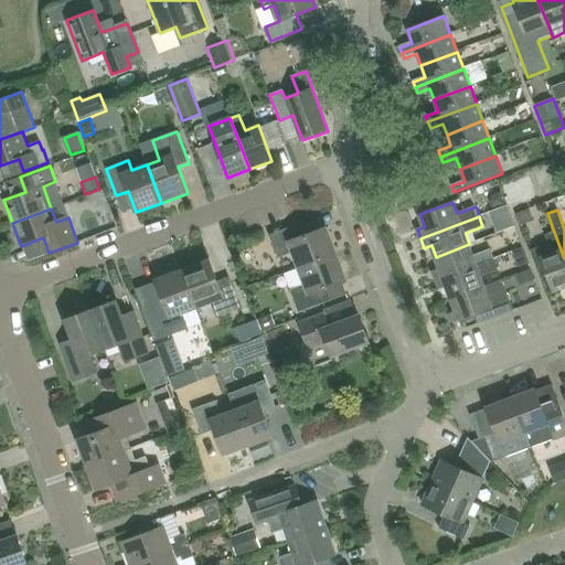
[(292,252),(299,268),(337,254),(327,227),(306,236),(300,223),(269,235),(278,257),(292,252)]
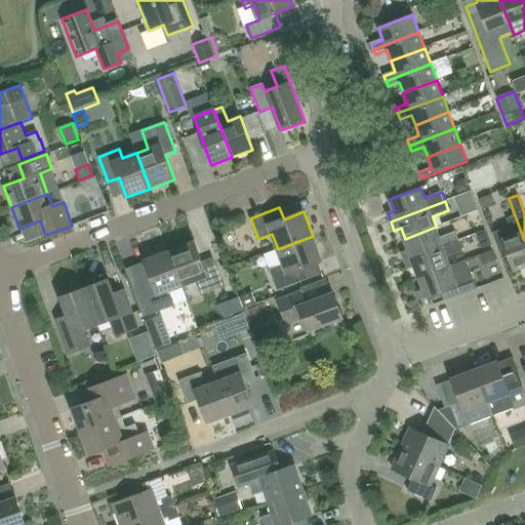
[(507,219),(510,227),(492,233),(499,251),(506,248),(514,272),(524,267),(524,240),(515,215),(507,219)]
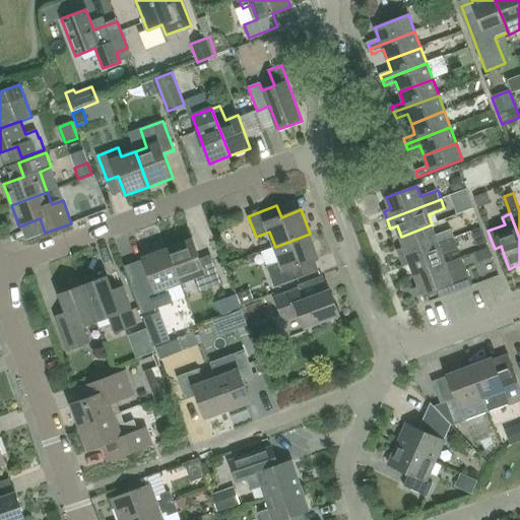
[(398,250),(402,259),(455,239),(452,229),(436,235),(432,224),(401,237),(405,248),(398,250)]
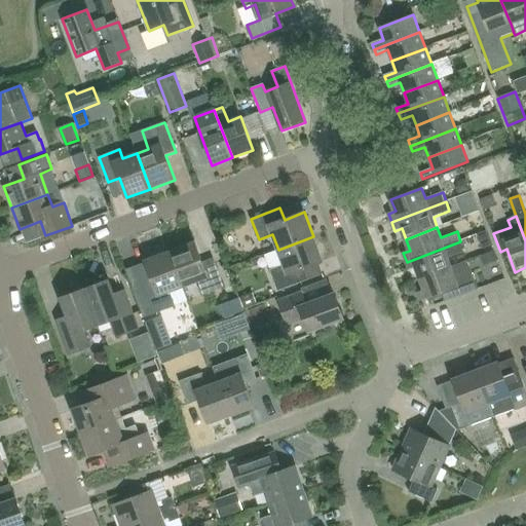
[(164,241),(167,251),(185,246),(183,236),(164,241)]
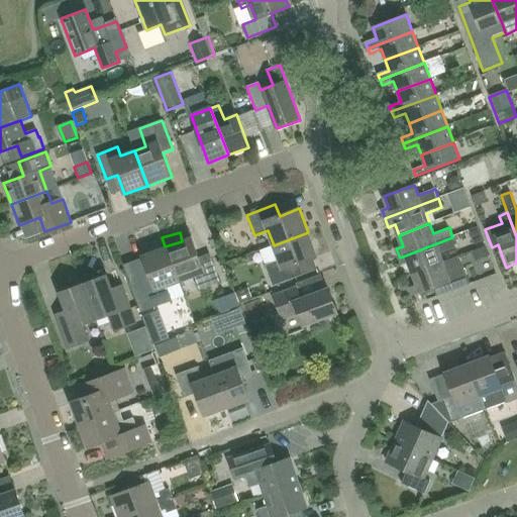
[(317,257),(308,232),(274,245),(279,261),(266,266),(273,286),(302,276),(298,265),(317,257)]
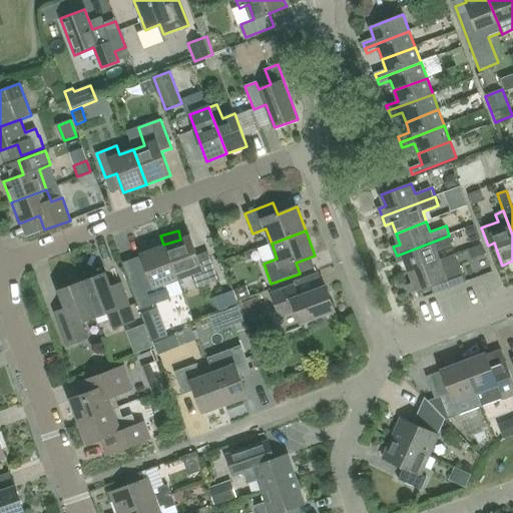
[(407,262),(411,273),(457,254),(456,254),(440,261),(436,249),(453,243),(449,235),(397,255),(400,264),(407,262)]
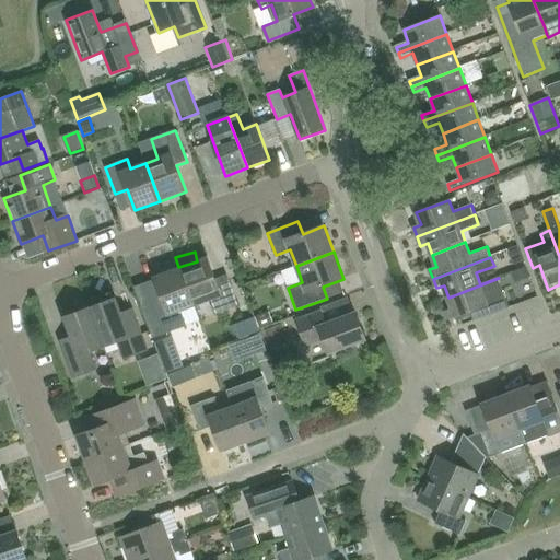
[(208,258),(182,268),(195,305),(211,300),(217,314),(238,306),(228,275),(216,279),(208,258)]
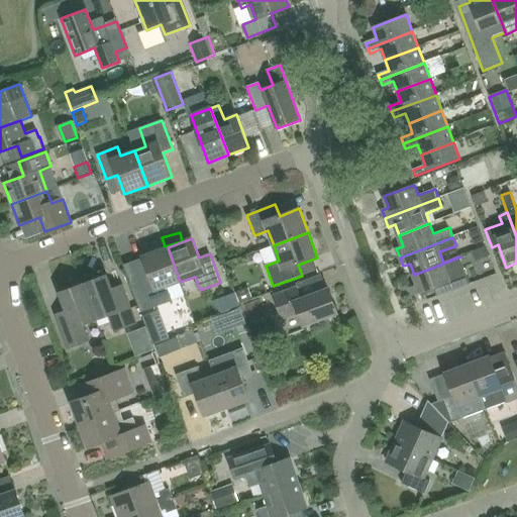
[(139,252),(159,251),(158,241),(138,242),(139,252)]
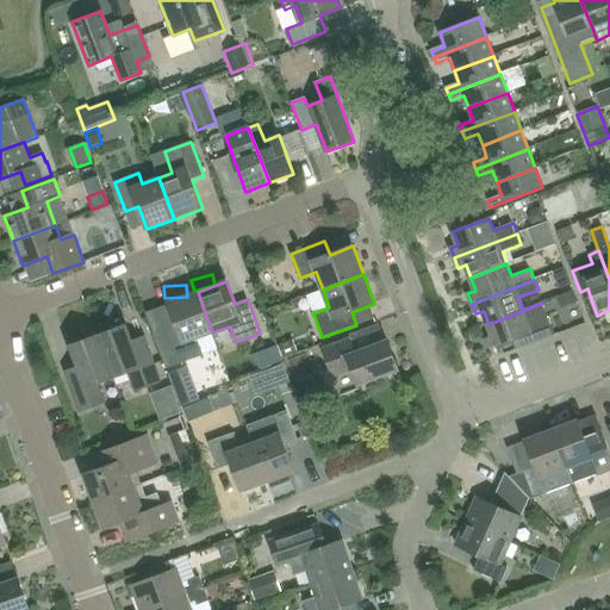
[(198,338),(212,332),(198,292),(169,304),(180,331),(165,337),(174,366),(204,355),(198,338)]
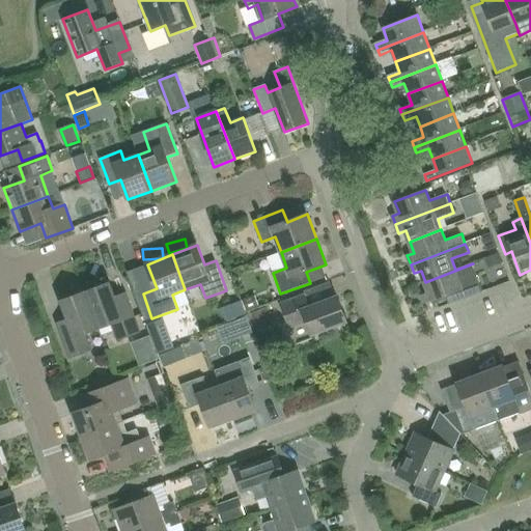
[(499,254),(484,259),(488,269),(502,263),(499,254)]
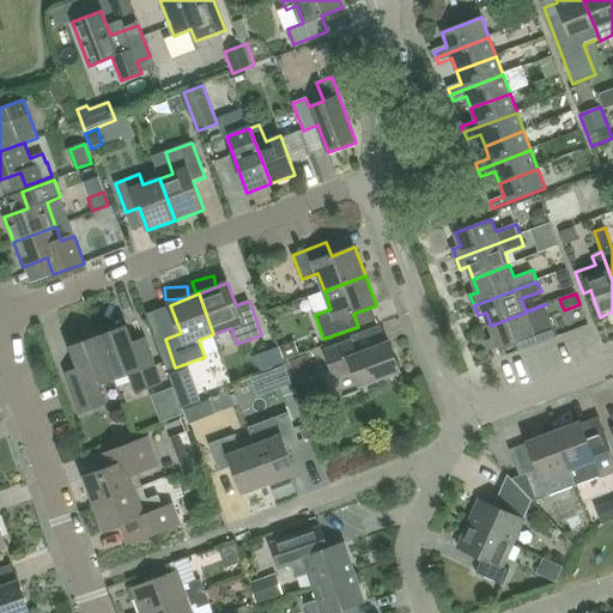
[(491,352),(515,343),(519,352),(558,338),(546,304),(491,326),(495,338),(487,341),(491,352)]
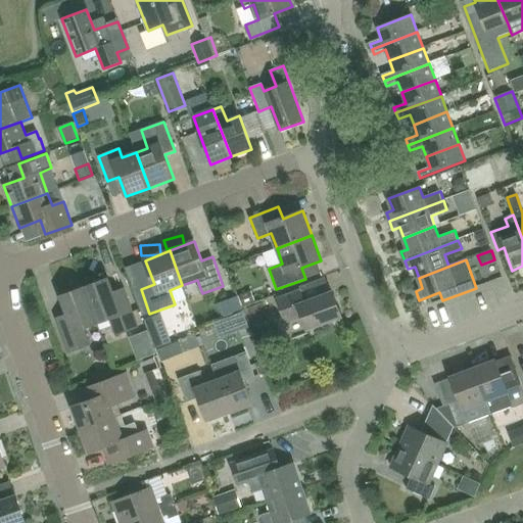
[(108,279),(84,288),(98,325),(110,320),(116,336),(139,328),(130,300),(117,304),(108,279)]
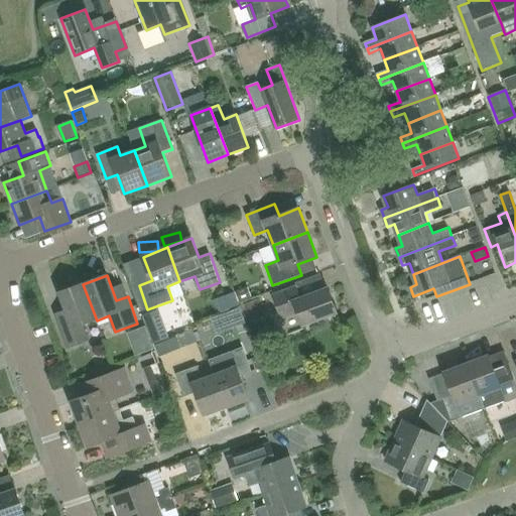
[(85,325),(97,320),(83,284),(59,292),(69,318),(57,323),(68,349),(90,341),(85,325)]
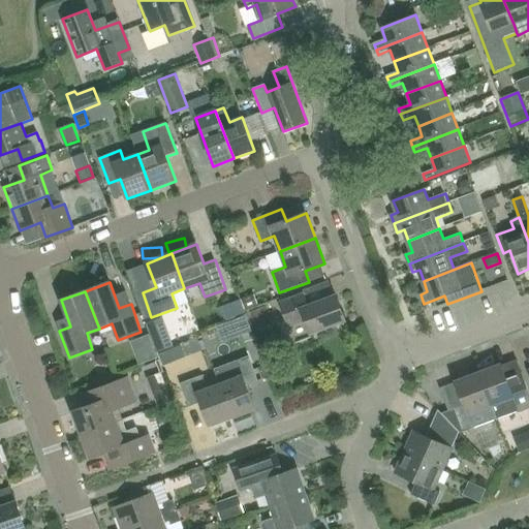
[(254,294),(241,300),(245,310),(257,305),(254,294)]
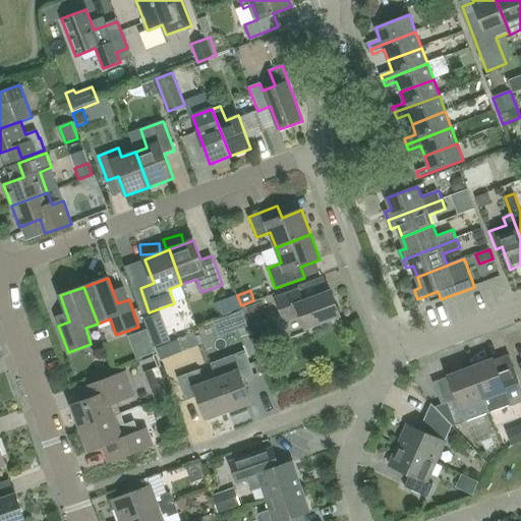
[(329,293),(303,302),(299,291),(277,299),(285,322),(300,315),(306,330),(341,316),(332,292),(329,293)]
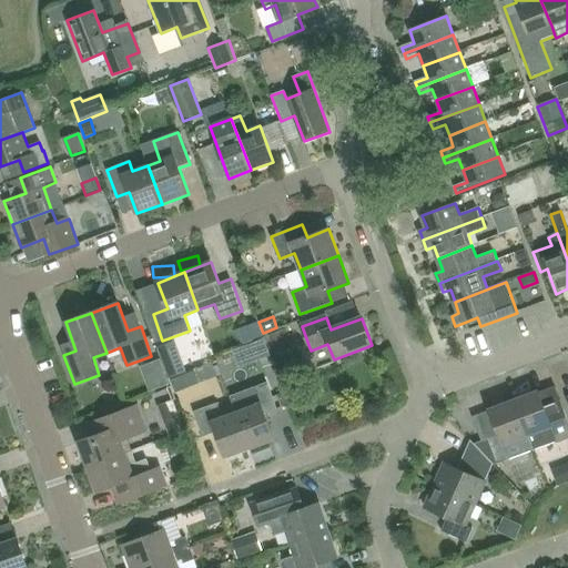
[(291,350),(284,331),(267,336),(274,356),(291,350)]
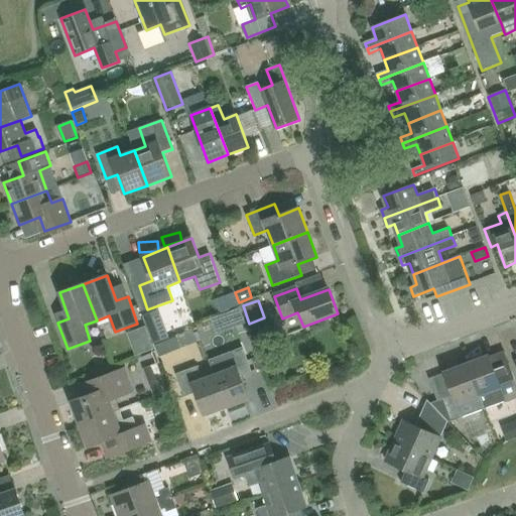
[(158,310),(142,316),(152,345),(168,339),(158,310)]
